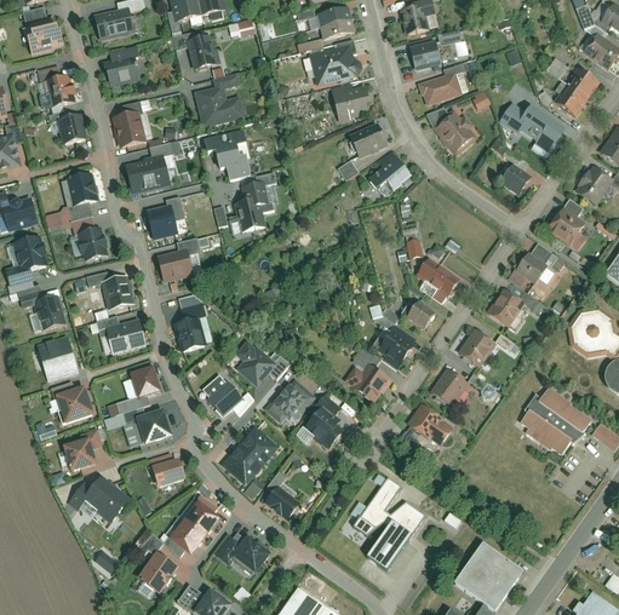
[(95,16),(102,41),(138,32),(132,12),(144,9),(142,0),(132,0),(119,4),(120,9),(95,16)]
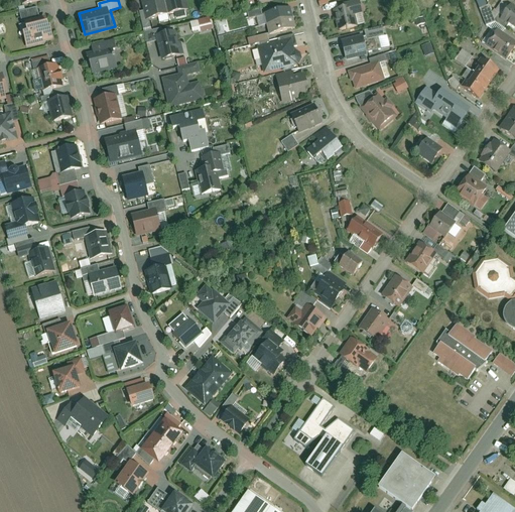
[(143,0),(147,18),(164,14),(164,12),(185,8),(183,0),(143,0)]
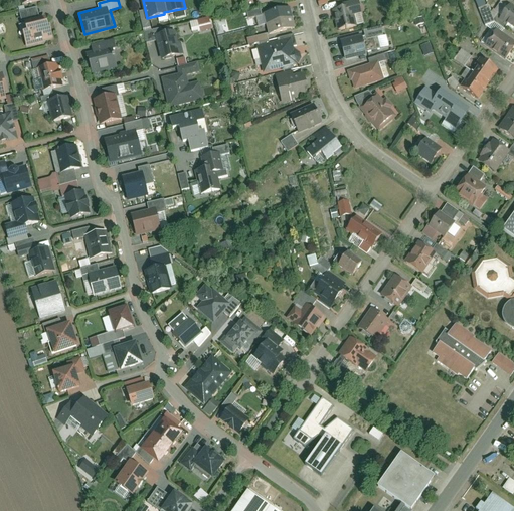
[(342,6),(331,8),(335,28),(355,24),(352,14),(360,12),(358,0),(345,0),(341,1),(342,6)]
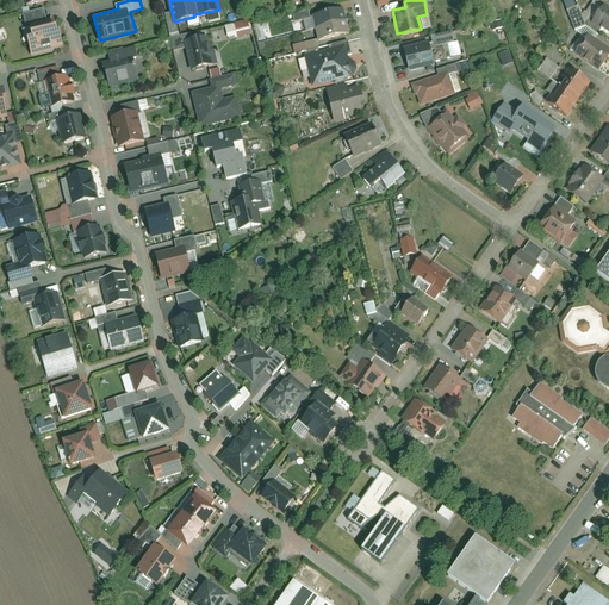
[(608,6),(602,1),(589,20),(608,32),(608,6)]
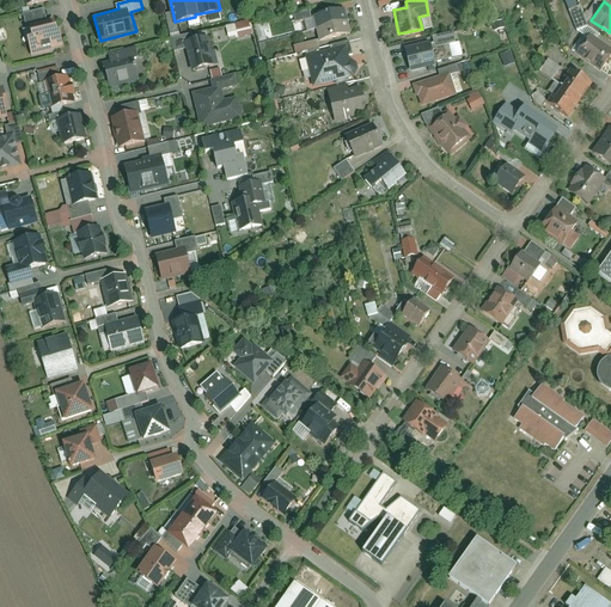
[(349,31),(343,6),(311,14),(317,40),(349,31)]
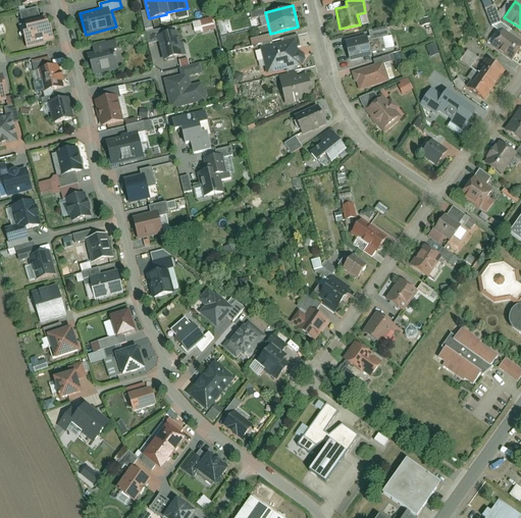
[(25,34),(28,44),(54,38),(48,14),(39,16),(37,6),(18,10),(21,22),(27,21),(30,33),(25,34)]
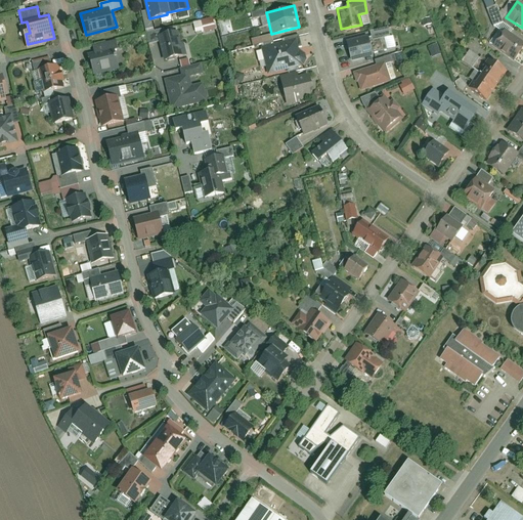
[(192,17),(193,31),(215,29),(214,15),(192,17)]
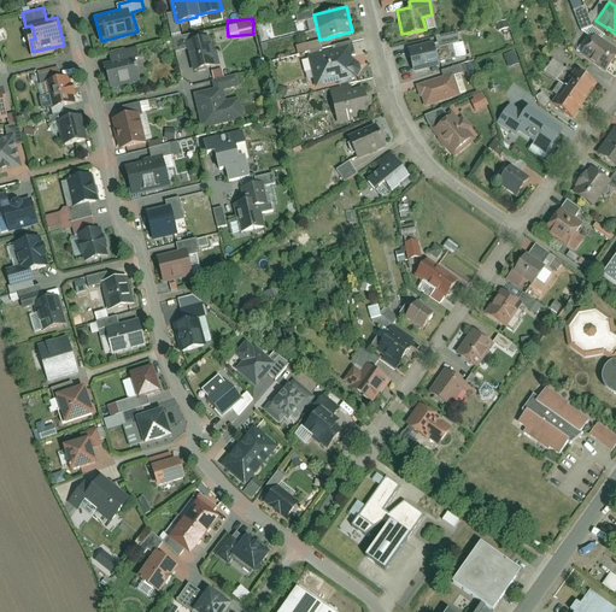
[(271,36),(268,19),(257,22),(260,39),(271,36)]
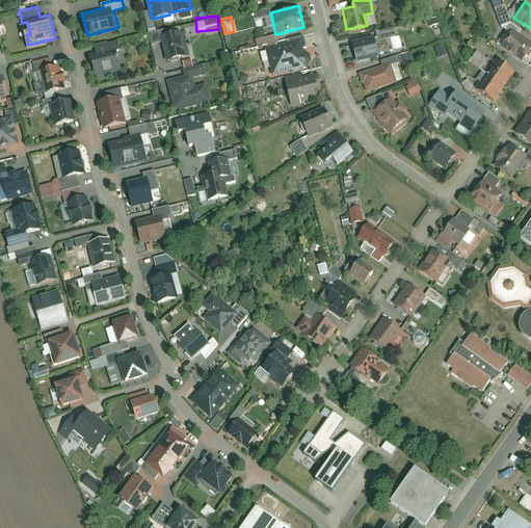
[(397,24),(375,28),(378,38),(389,36),(391,48),(401,46),(397,24)]
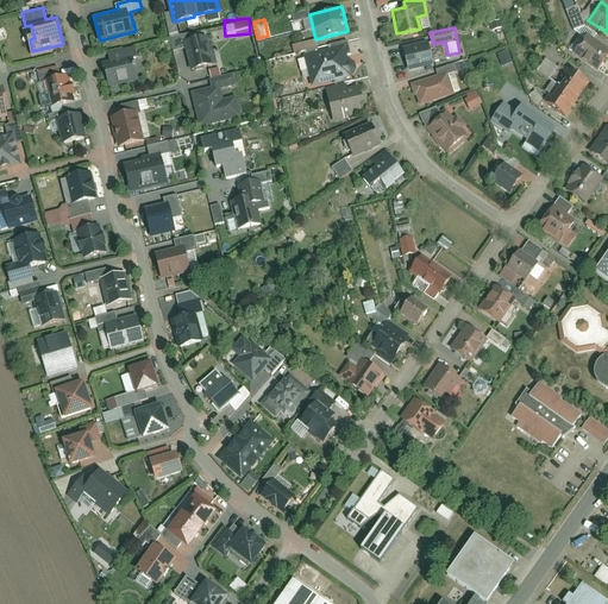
[(190,31),(169,37),(173,49),(186,46),(192,69),(217,63),(210,36),(193,39),(190,31)]
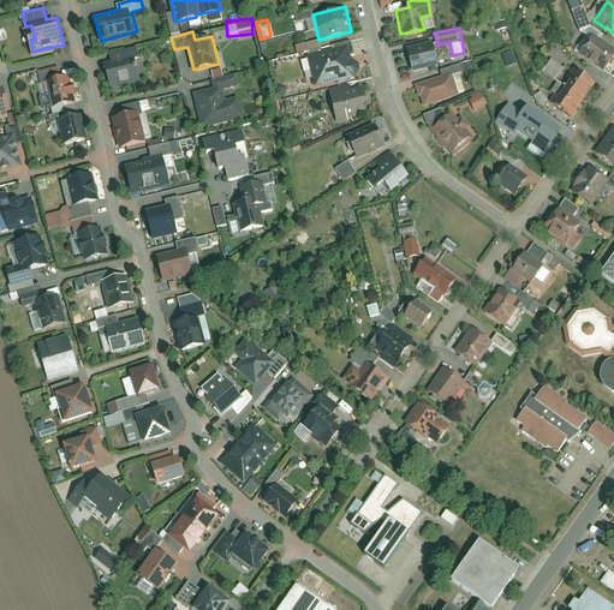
[(577,54),(602,70),(613,51),(613,47),(590,33),(577,54)]
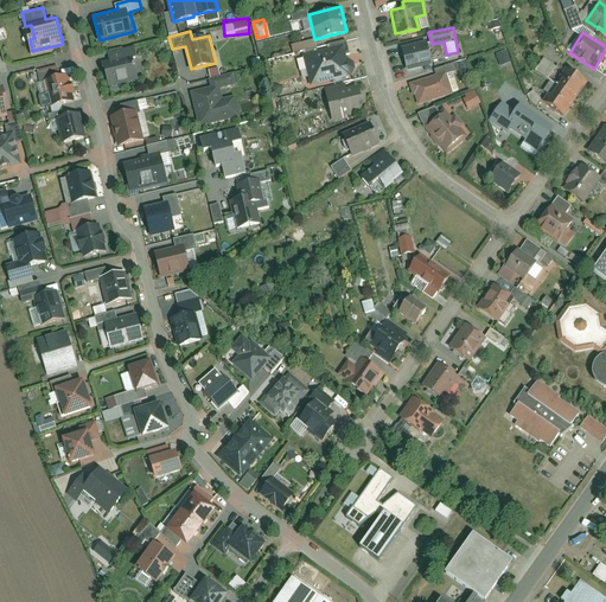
[(300,53),(310,85),(349,74),(343,52),(348,51),(344,38),(326,43),(326,46),(300,53)]
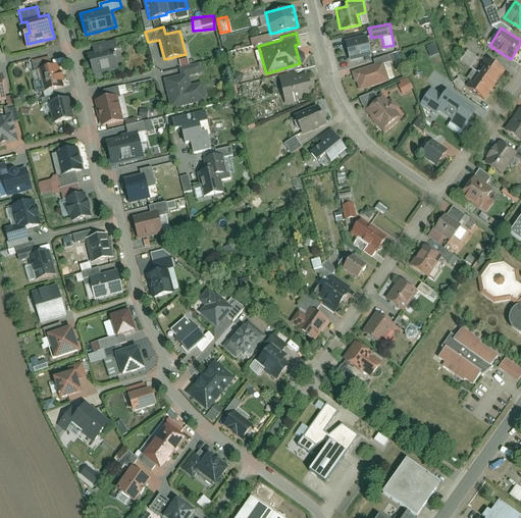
[(363,34),(343,39),(349,59),(369,53),(363,34)]
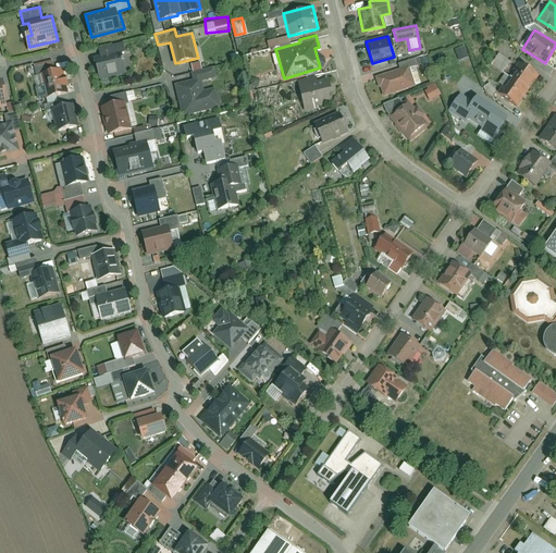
[(100,54),(94,57),(98,78),(127,72),(123,52),(126,52),(124,40),(99,46),(100,54)]
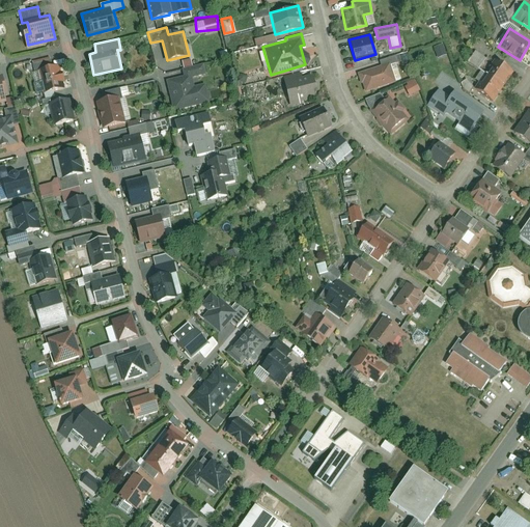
[(433,45),(437,56),(447,52),(442,40),(433,45)]
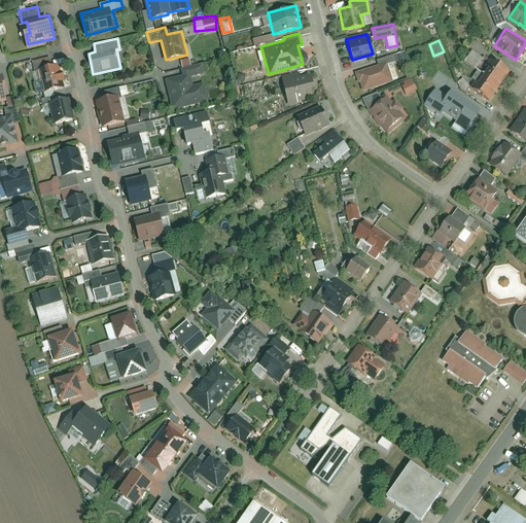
[(377,65),(356,71),(361,90),(390,80),(386,64),(398,61),(395,53),(375,59),(377,65)]
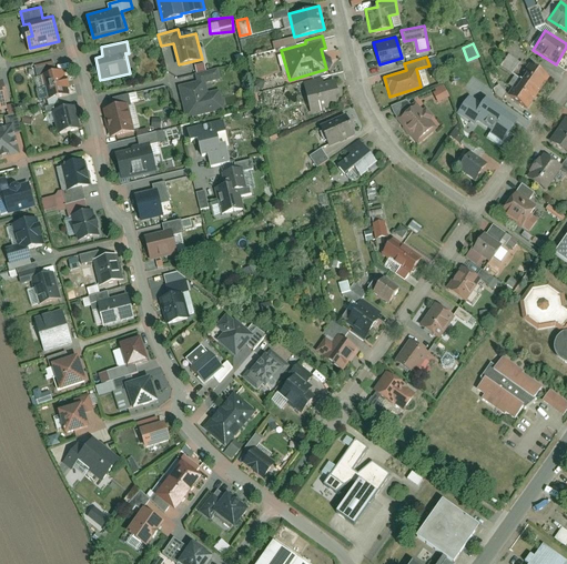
[(528,107),(548,77),(528,63),(508,93),(528,107)]
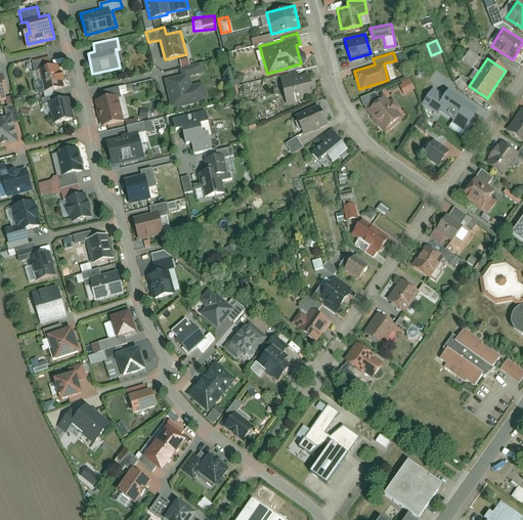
[(39,69),(44,90),(64,85),(59,65),(39,69)]
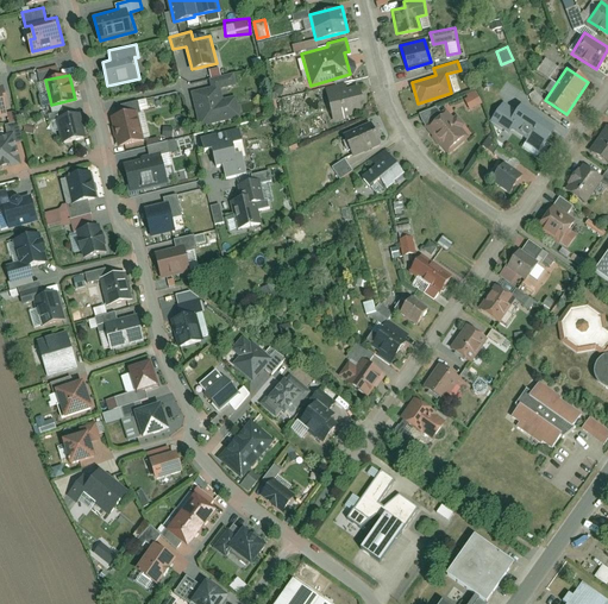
[(342,81),(324,86),(332,119),(362,112),(359,104),(362,104),(357,82),(343,86),(342,81)]
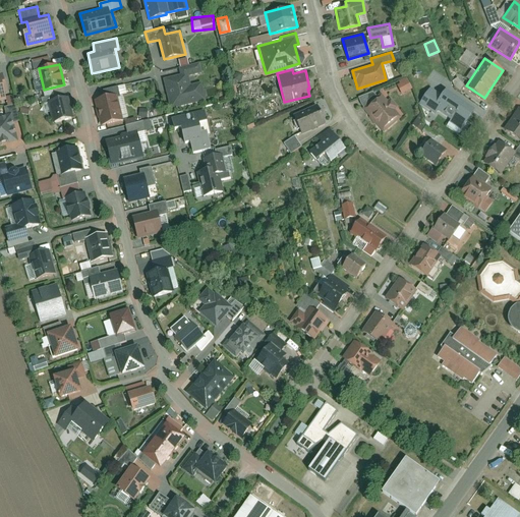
[(191,71),(164,78),(171,108),(207,99),(203,79),(193,81),(191,71)]
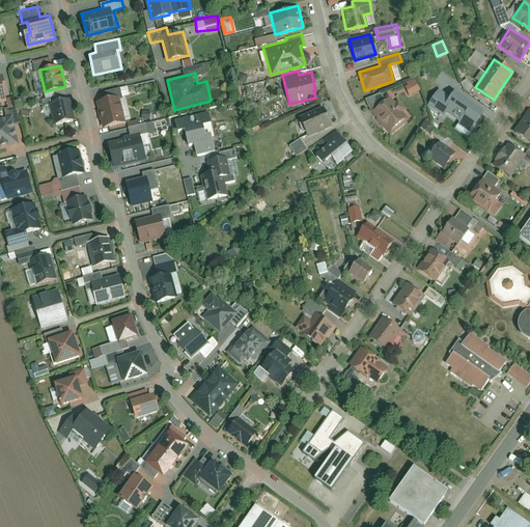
[(0,100),(8,98),(2,74),(0,75),(0,100)]
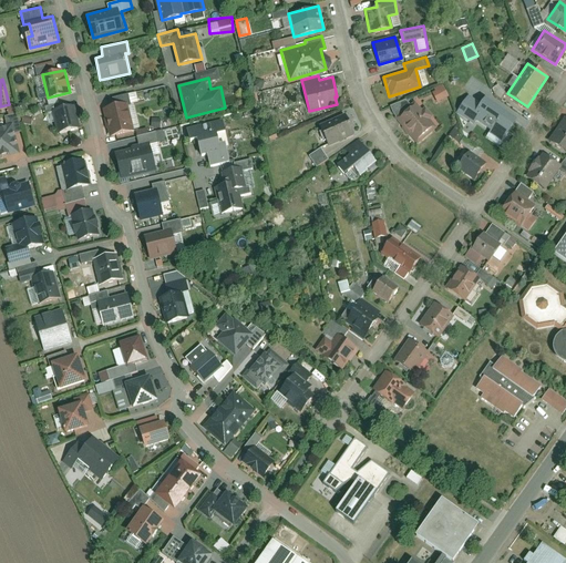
[(448,94),(441,83),(429,90),(435,101),(448,94)]
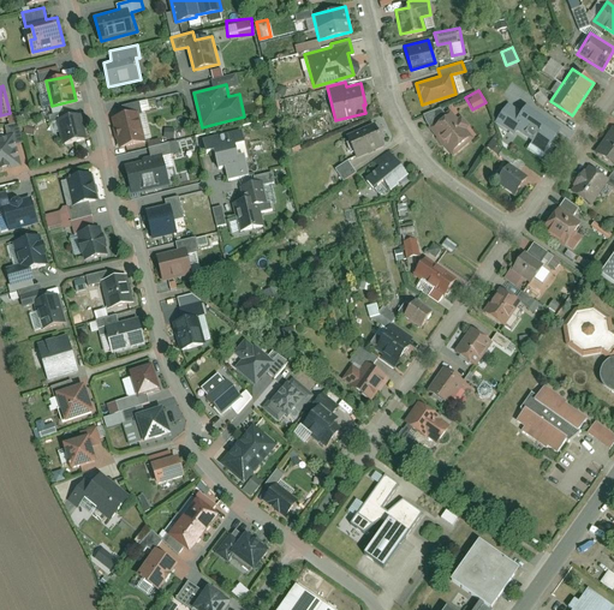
[(123,115),(113,118),(120,149),(150,143),(139,100),(120,105),(123,115)]
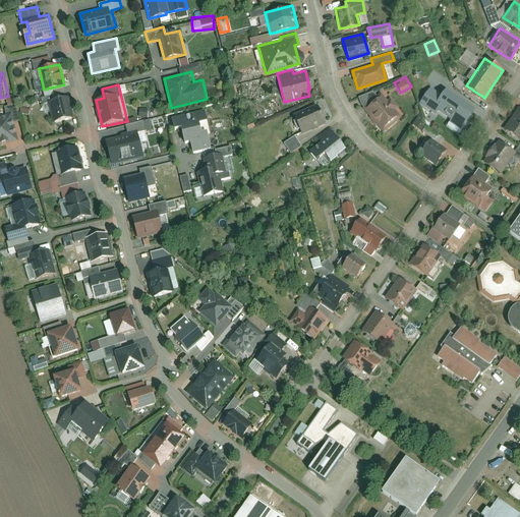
[(429,87),(418,102),(459,130),(474,109),(444,88),(440,94),(429,87)]
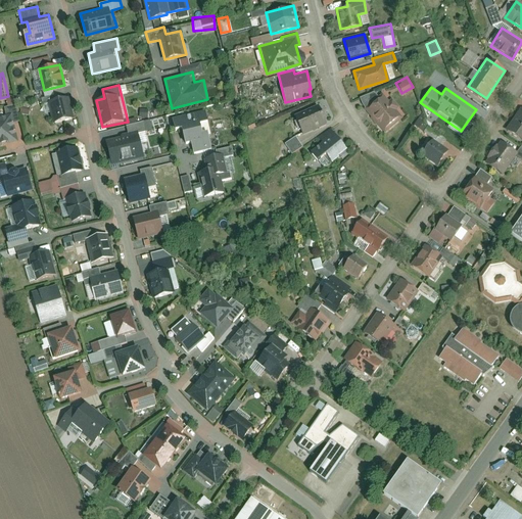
[(381,93),(364,108),(383,132),(401,116),(395,109),(398,106),(390,97),(387,100),(381,93)]
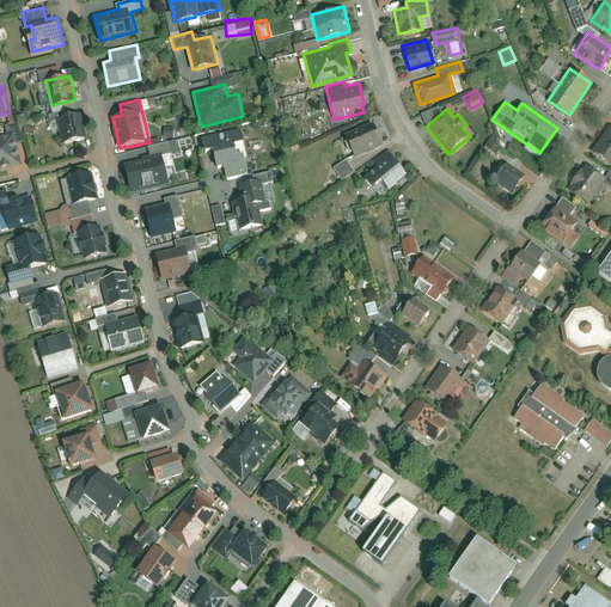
[(57,118),(63,143),(85,138),(79,114),(57,118)]
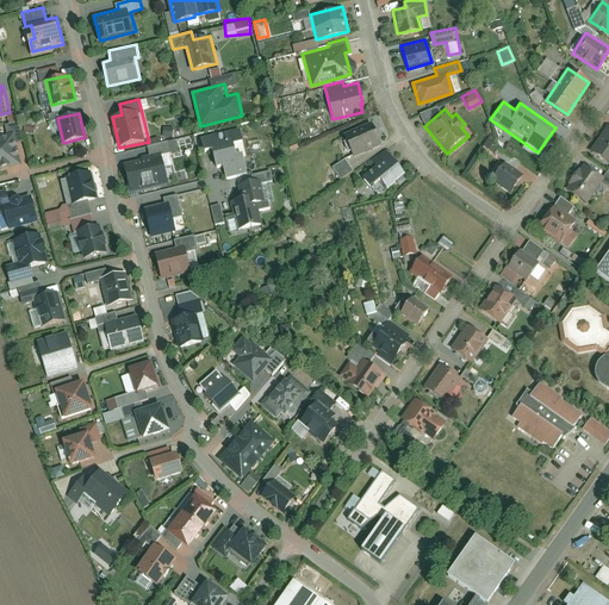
[(379,143),(370,120),(341,133),(350,156),(379,143)]
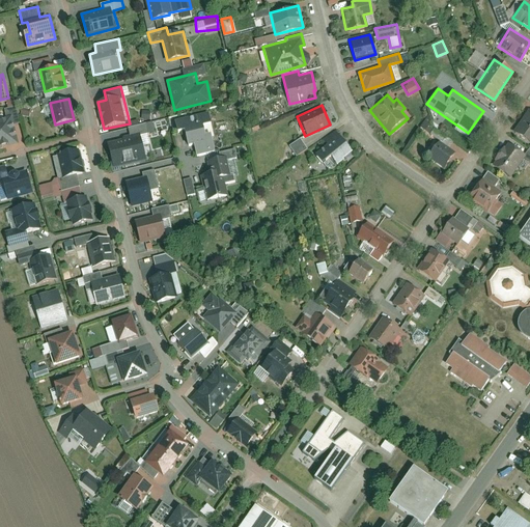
[(150,117),(150,108),(142,108),(142,117),(150,117)]
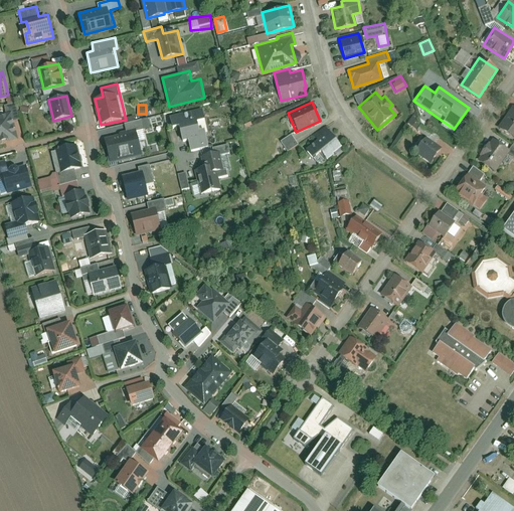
[(513,107),(512,106),(497,127),(513,138),(513,107)]
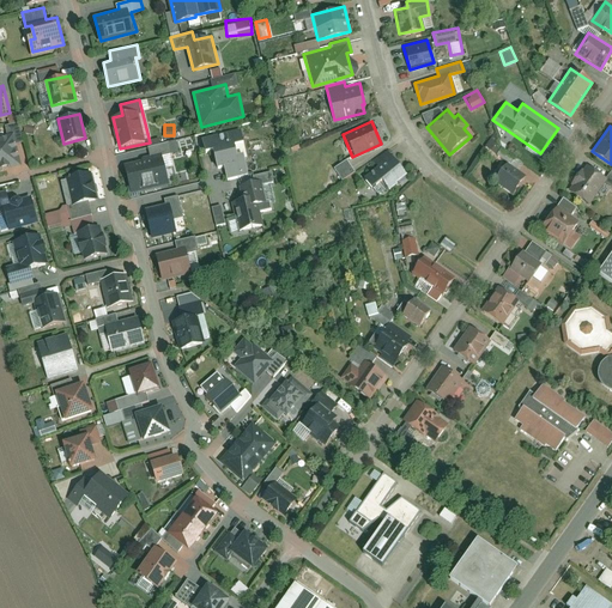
[(242,129),(201,139),(204,153),(213,151),(218,168),(226,166),(229,176),(252,171),(248,156),(242,158),(238,145),(246,143),(242,129)]
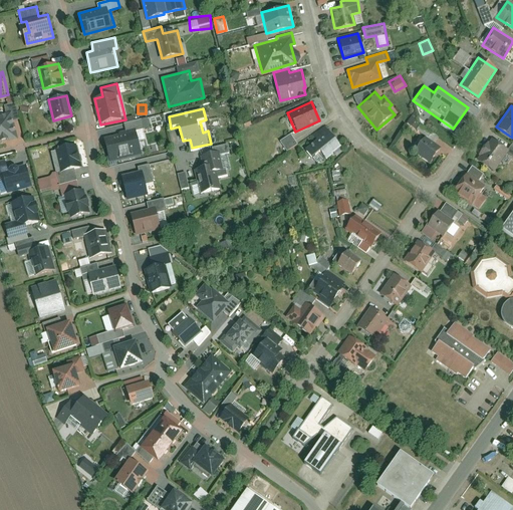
[(0,142),(20,137),(14,110),(0,113),(0,142)]
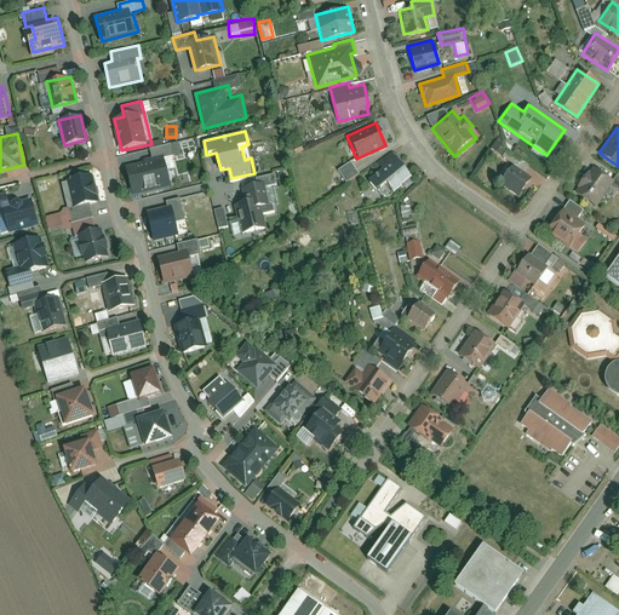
[(497,133),(489,145),(500,153),(509,142),(497,133)]
